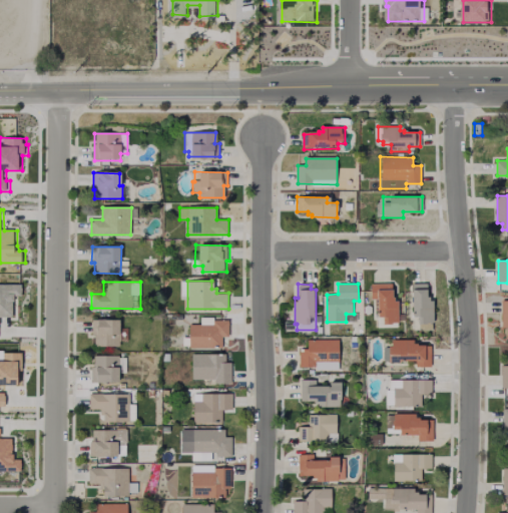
[(400,302),(400,324),(382,324),(382,317),(376,317),(376,299),(372,299),(372,284),(392,285),(392,298),(397,298),(397,302),(400,302)]
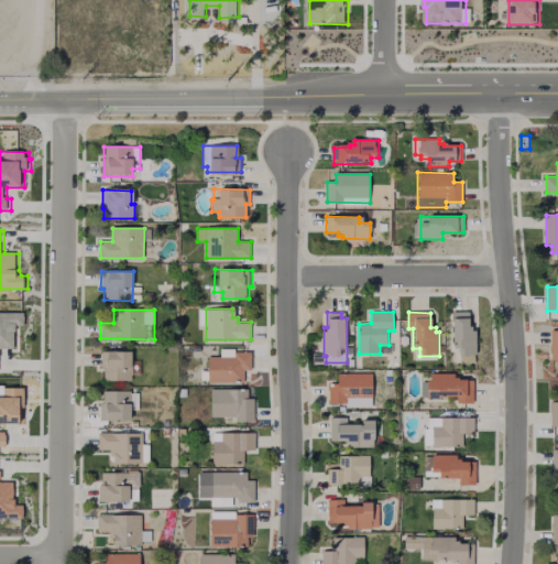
[(476,331),(474,356),(457,356),(458,349),(451,349),(452,312),(469,312),(469,331),(476,331)]
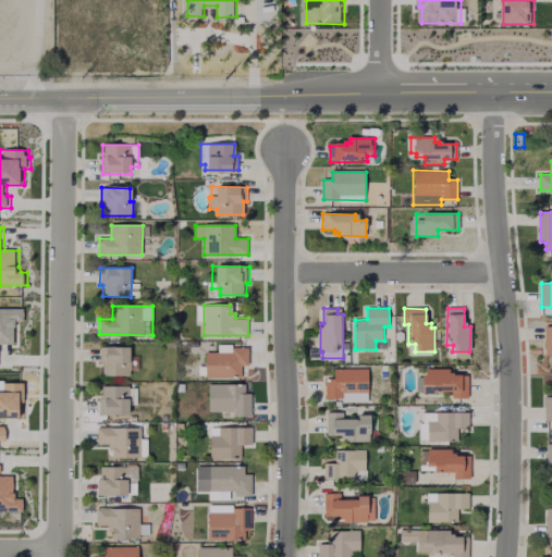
[(0,309),(27,309),(27,322),(20,322),(20,327),(17,327),(17,344),(3,344),(2,367),(0,367),(0,309)]
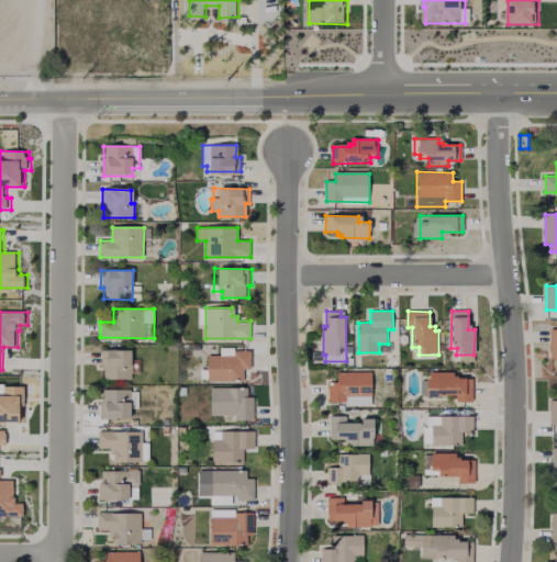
[(134,379),(107,380),(107,367),(103,367),(103,349),(134,349),(134,379)]
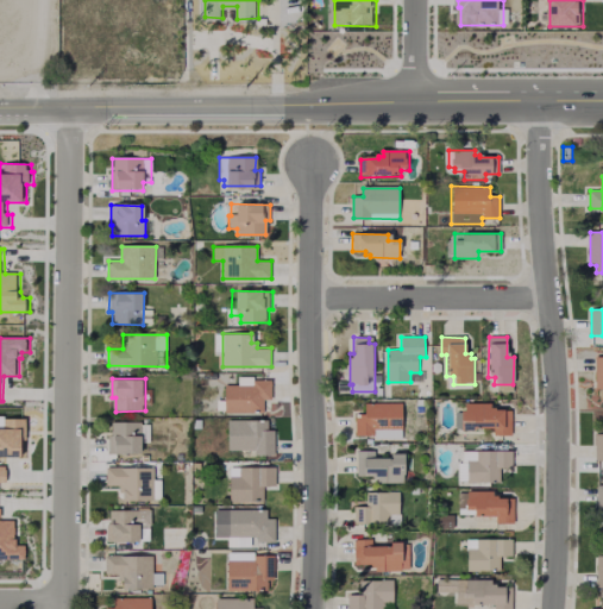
[(271,381),(271,400),(264,400),(264,413),(226,413),(226,385),(239,385),(239,378),(252,378),(252,381),(271,381)]
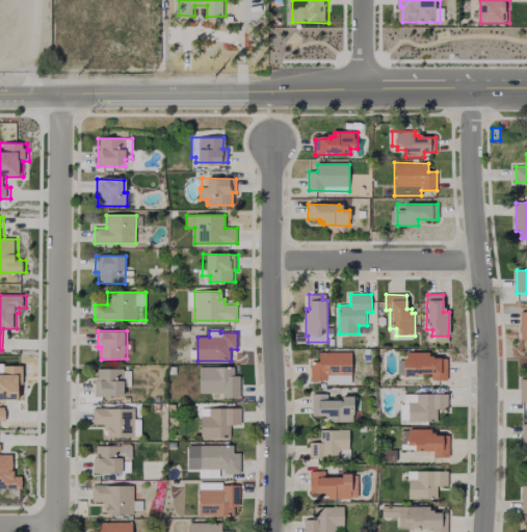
[(353,352),(353,384),(328,384),(328,380),(312,380),(312,362),(320,362),(320,352),(353,352)]
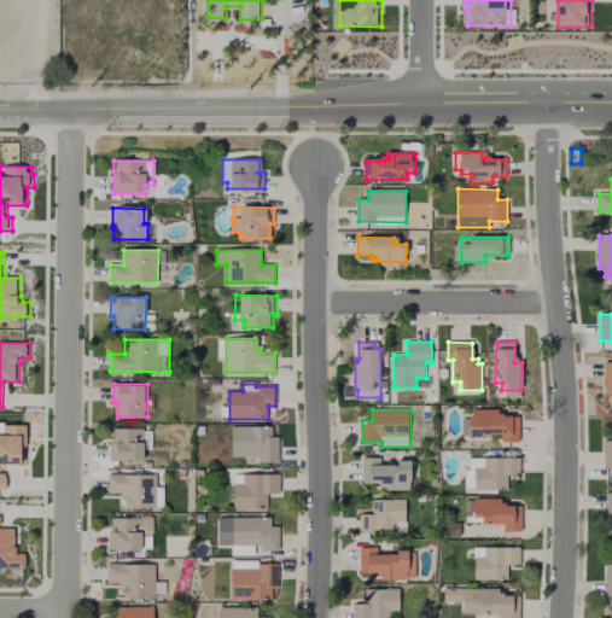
[(523,417),(523,442),(505,442),(505,433),(485,433),(485,436),(471,436),(471,417),(476,417),(476,409),(501,409),(501,413),(506,413),(506,415),(514,415),(514,417),(523,417)]
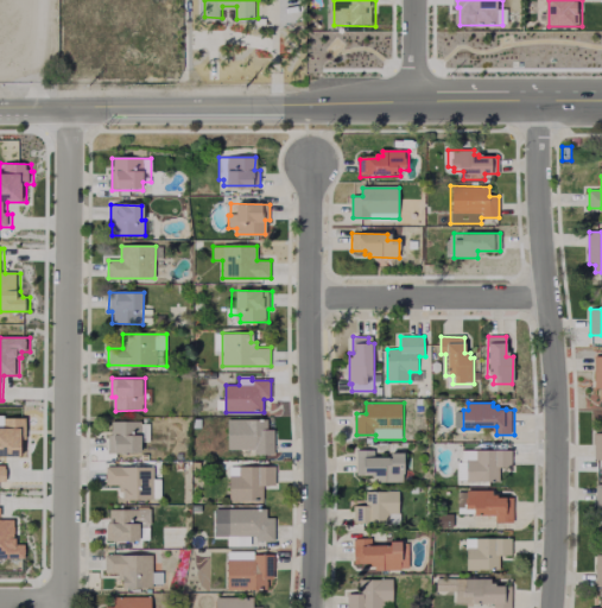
[(26,439),(26,457),(0,457),(0,466),(11,466),(11,482),(0,482),(0,419),(30,419),(30,439),(26,439)]
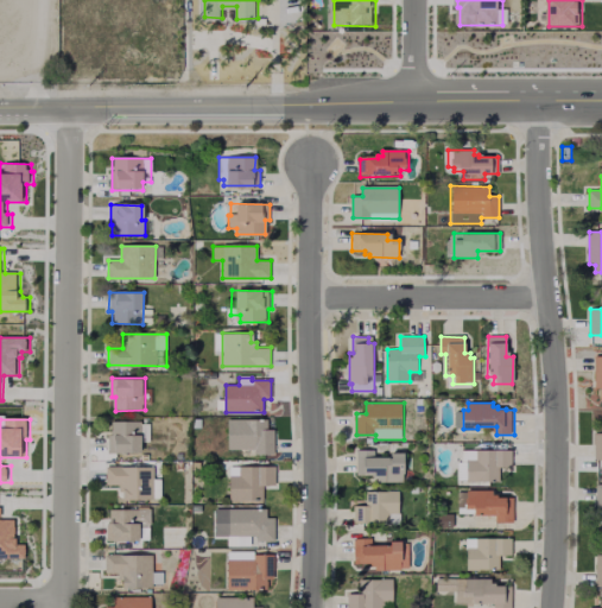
[(273,430),(273,455),(255,454),(255,449),(227,449),(227,420),(267,420),(267,430),(273,430)]
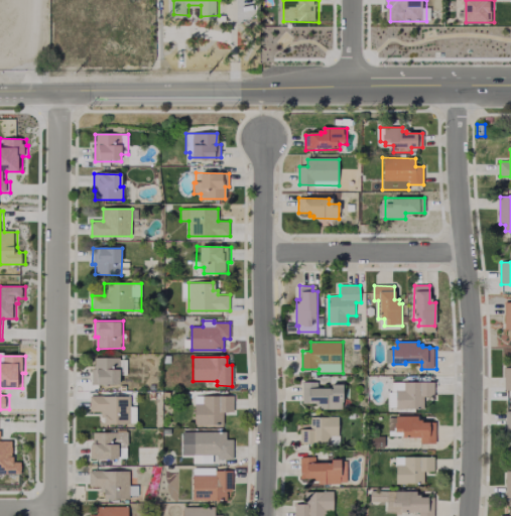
[(120,358),(120,383),(94,383),(94,358),(120,358)]
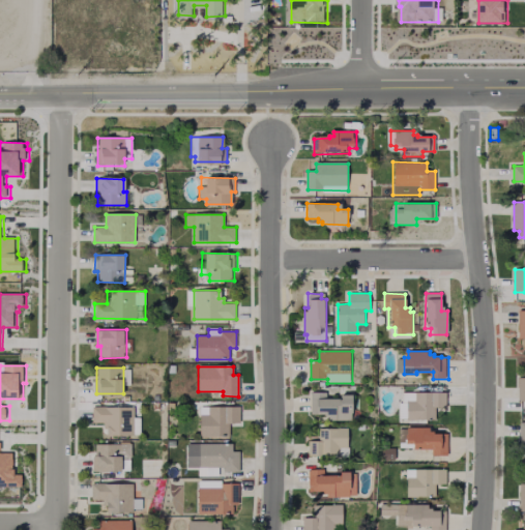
[(326,400),(339,400),(339,395),(352,395),(351,420),(327,420),(327,415),(312,415),(312,392),(326,393),(326,400)]
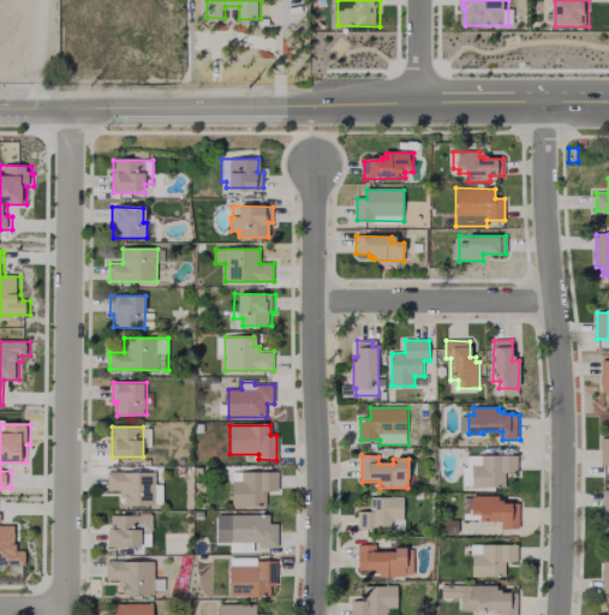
[(518,455),(518,472),(506,472),(506,489),(472,489),(472,455),(518,455)]
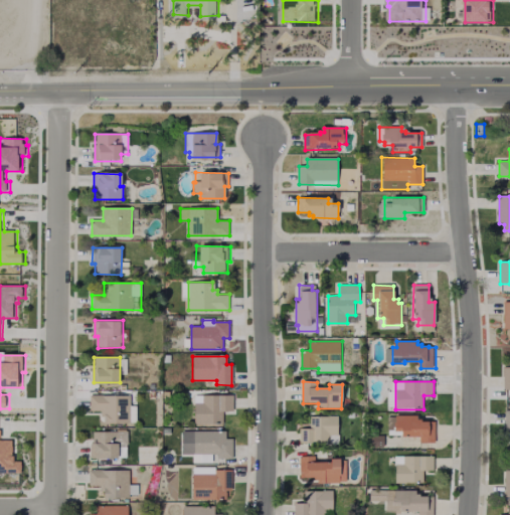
[(137,406),(137,422),(103,422),(103,410),(90,410),(91,395),(130,395),(130,406),(137,406)]
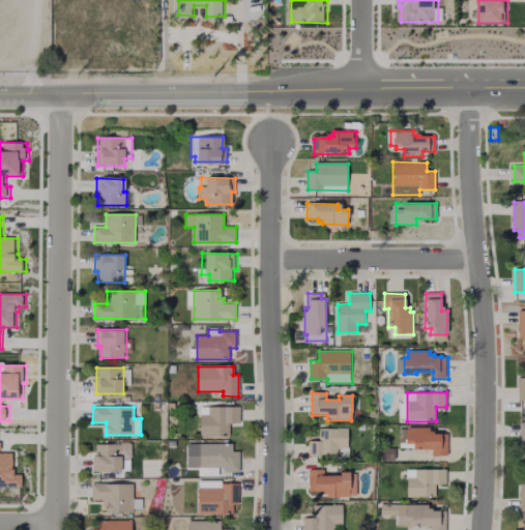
[(240,407),(240,423),(230,423),(230,438),(201,438),(201,414),(209,415),(209,407),(240,407)]
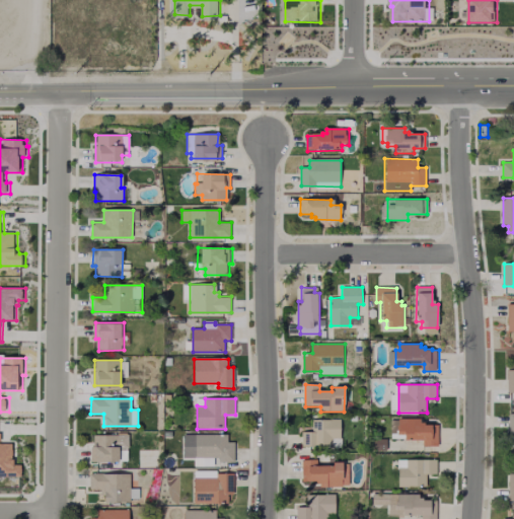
[(343,420),(343,447),(302,446),(302,431),(313,431),(313,420),(343,420)]
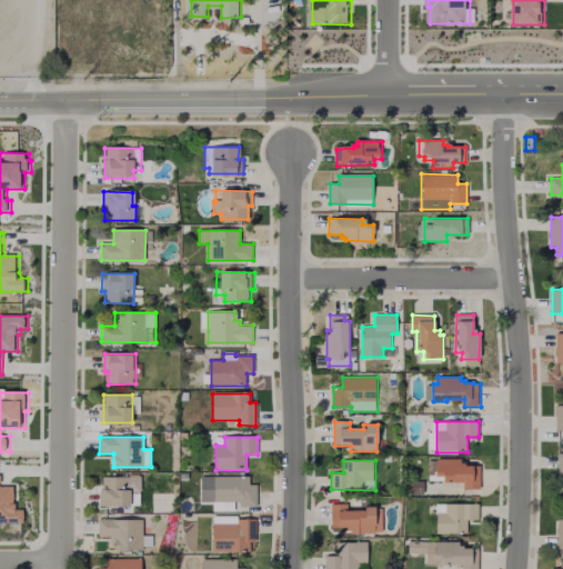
[(481,489),(464,489),(464,480),(429,480),(429,460),(459,460),(459,463),(463,463),(463,467),(481,467),(481,489)]
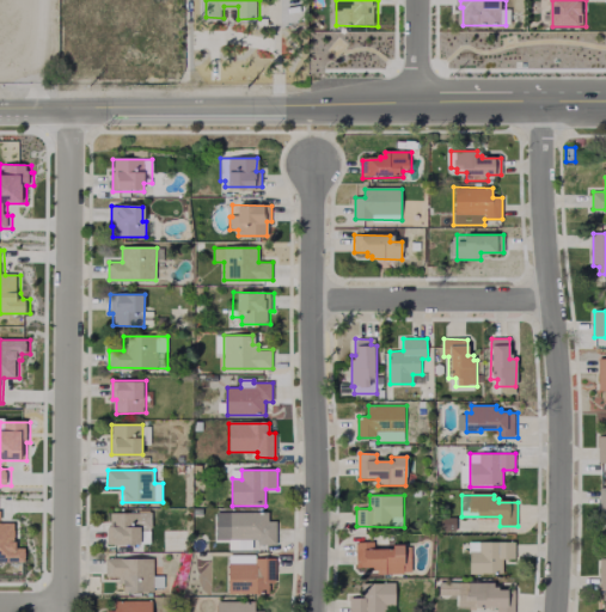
[(5,512),(5,520),(2,520),(2,524),(19,524),(20,549),(29,549),(29,562),(0,562),(0,499),(1,499),(1,512),(5,512)]
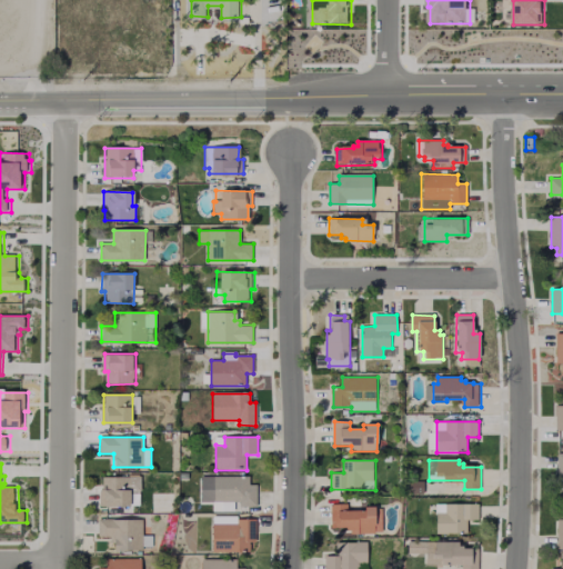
[(131,477),(130,505),(101,503),(101,477),(131,477)]
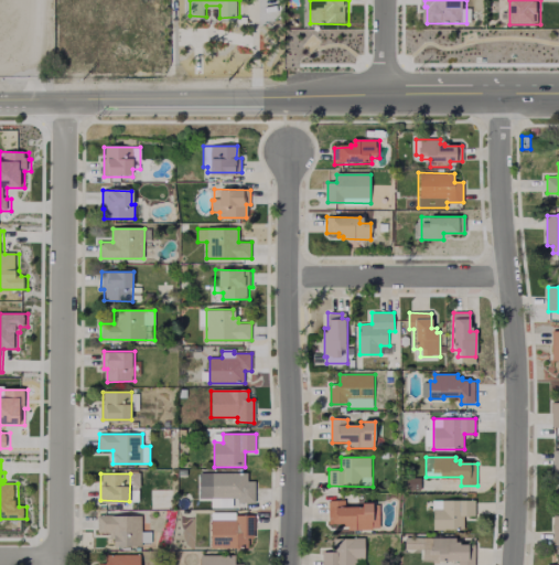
[(255,482),(255,502),(239,502),(239,498),(213,498),(213,473),(248,473),(248,482),(255,482)]
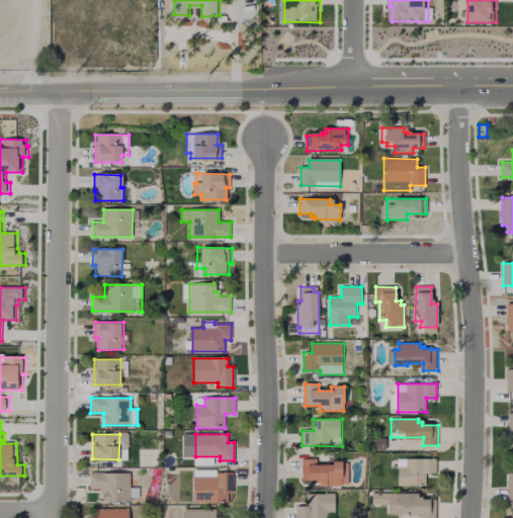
[(340,470),(339,486),(302,485),(302,459),(317,459),(317,465),(332,465),(332,470),(340,470)]
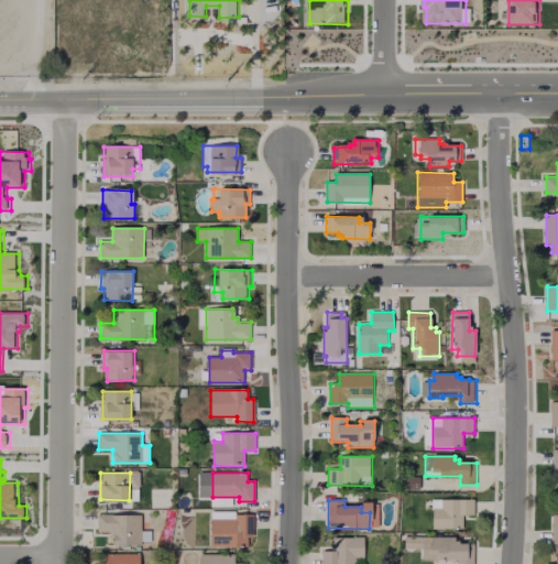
[(474,500),(476,516),(463,514),(463,528),(433,528),(433,500),(474,500)]
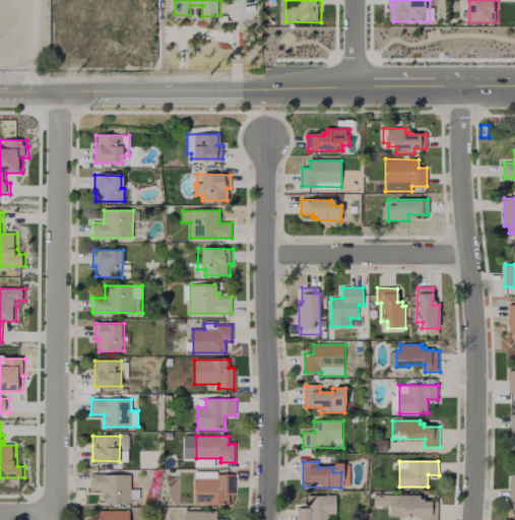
[(131,474),(130,504),(102,503),(102,490),(90,490),(90,473),(131,474)]
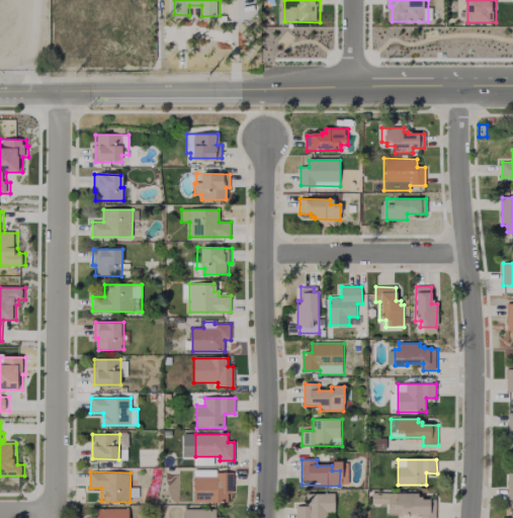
[(235,472),(234,493),(228,493),(228,502),(194,502),(195,477),(218,477),(218,472),(235,472)]
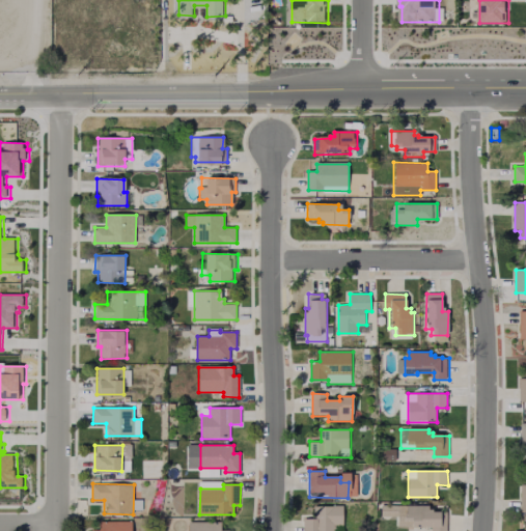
[(144,500),(144,510),(136,510),(136,500),(144,500)]
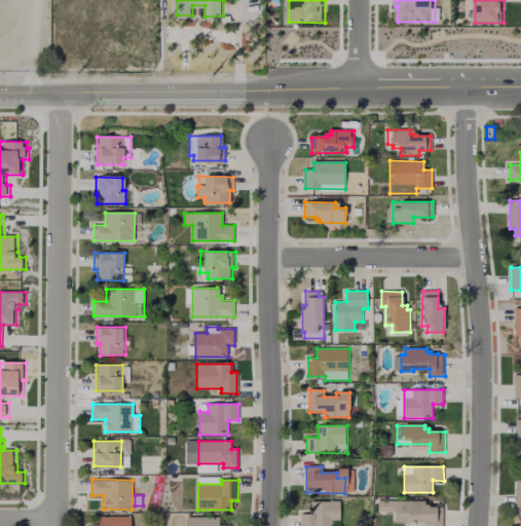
[(444,508),(444,525),(428,525),(428,523),(407,522),(407,519),(396,519),(396,501),(423,501),(423,504),(426,504),(426,508),(444,508)]
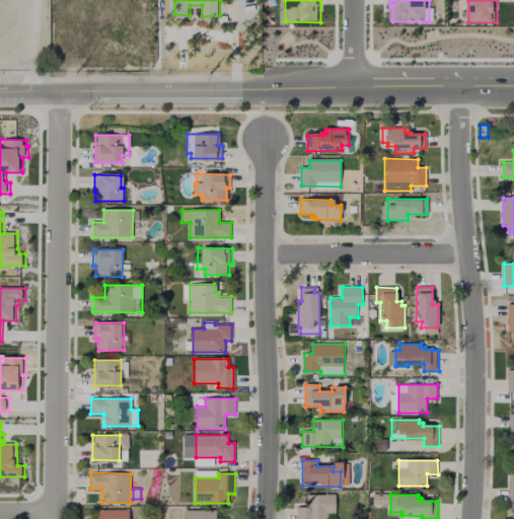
[(337,496),(337,518),(297,518),(297,507),(308,507),(309,496),(337,496)]
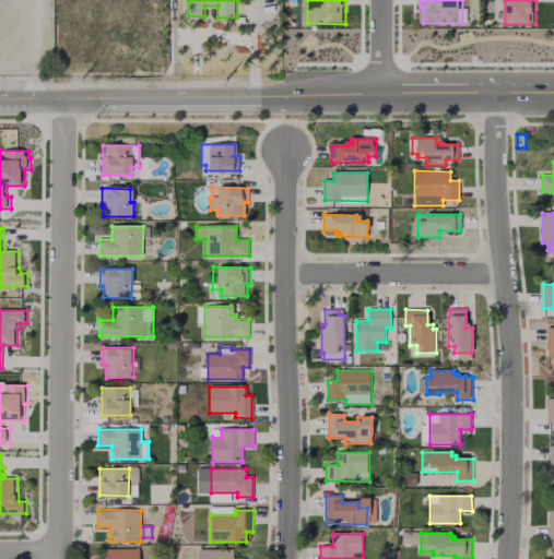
[(141,550),(141,558),(105,558),(105,549),(141,550)]
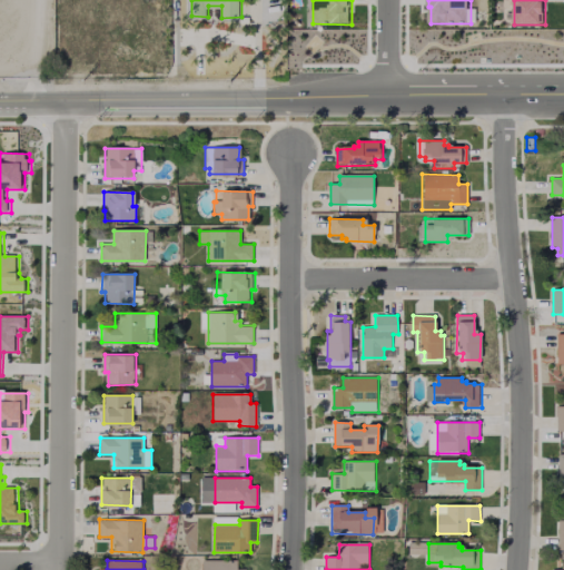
[(204,569),(204,560),(237,561),(237,569),(204,569)]
